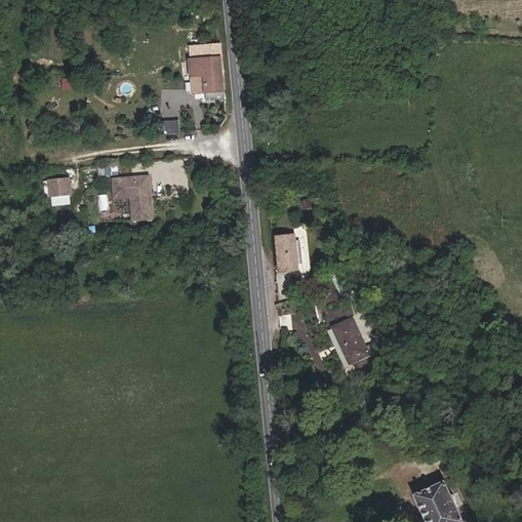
[(221,73),(218,43),(191,45),(192,57),(187,58),(188,74),(202,75),(203,75),(221,73)]
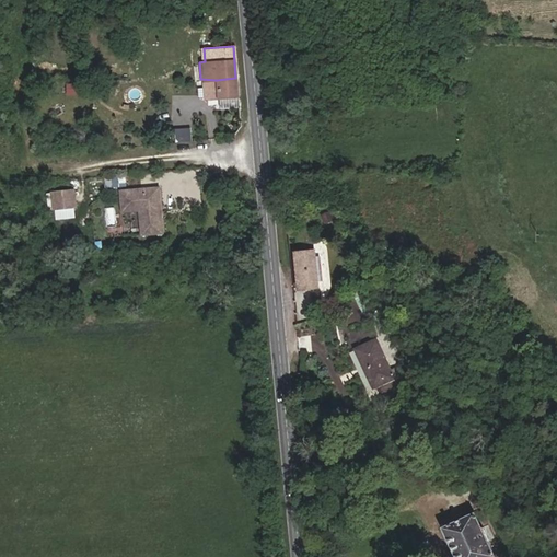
[(218,95),(218,108),(239,106),(238,94),(235,78),(217,80),(218,95)]
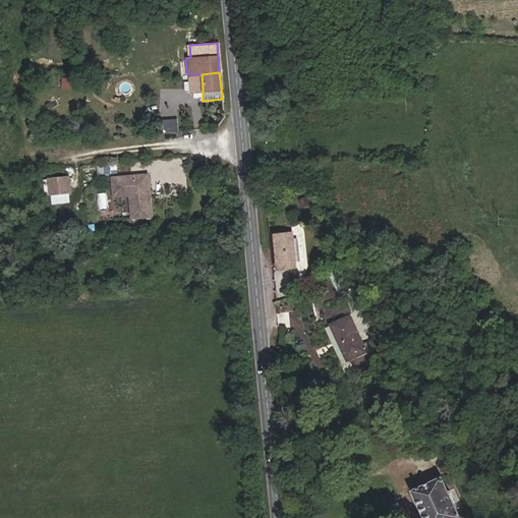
[(175,118),(161,119),(162,130),(175,129),(175,118)]
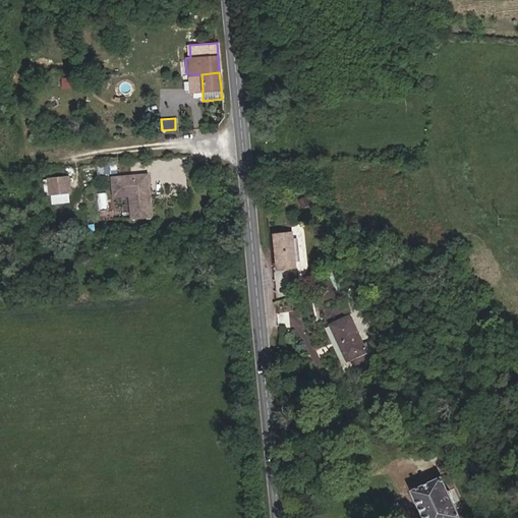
[(147,173),(112,177),(113,196),(129,194),(131,218),(151,216),(147,173)]
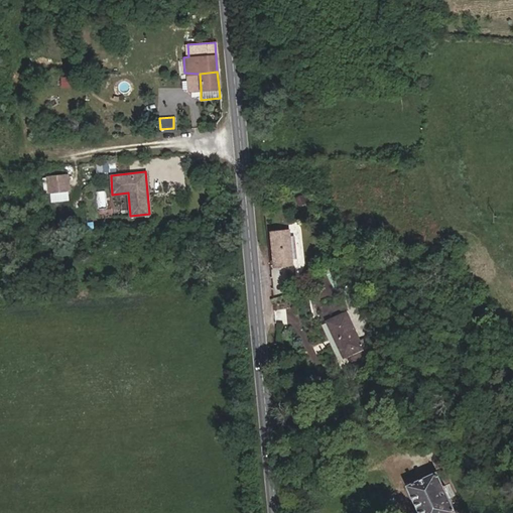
[(67,174),(46,176),(47,190),(68,189),(67,174)]
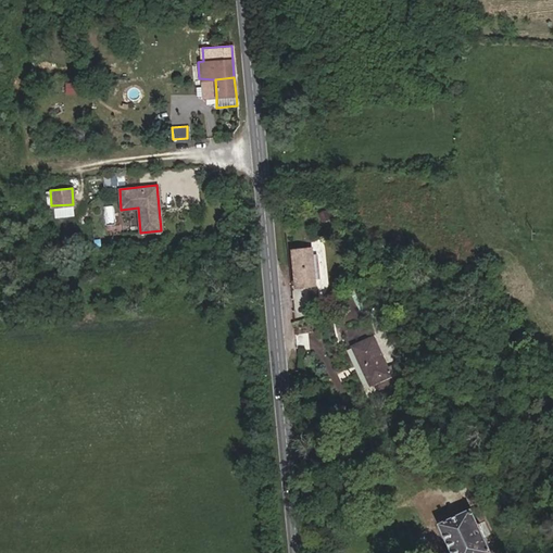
[(293,286),(312,284),(308,248),(297,249),(296,244),(291,246),(291,250),(289,250),(293,286)]
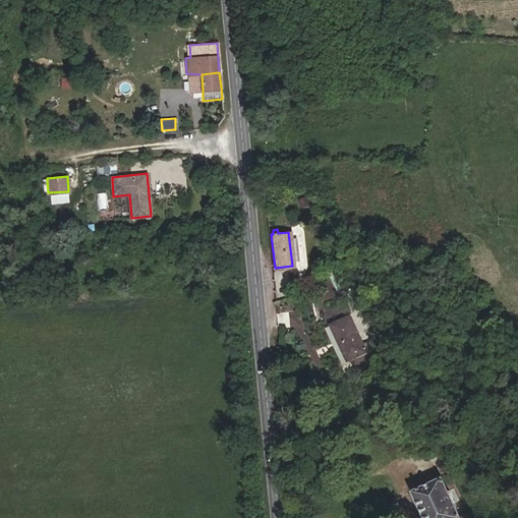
[(343,284),(338,273),(329,277),(335,288),(343,284)]
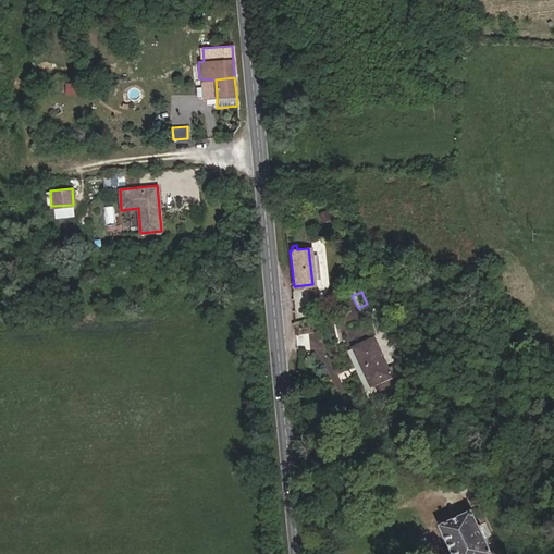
[(385,365),(371,336),(351,347),(368,384),(389,373),(388,370),(392,368),(390,362),(385,365)]
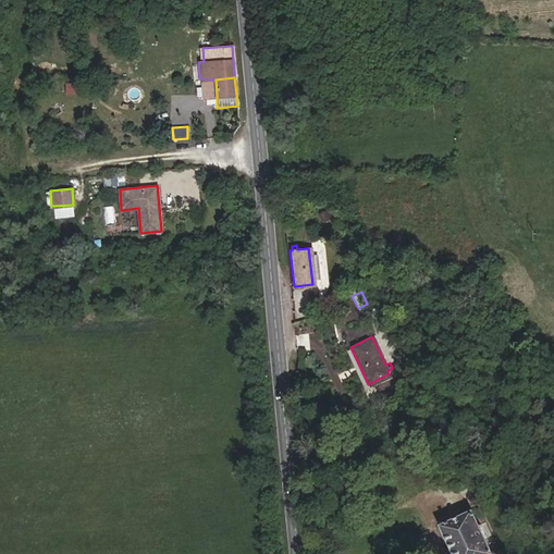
[(476,522),(482,520),(475,505),(438,522),(452,553),(484,553),(490,552),(482,537),(476,522)]
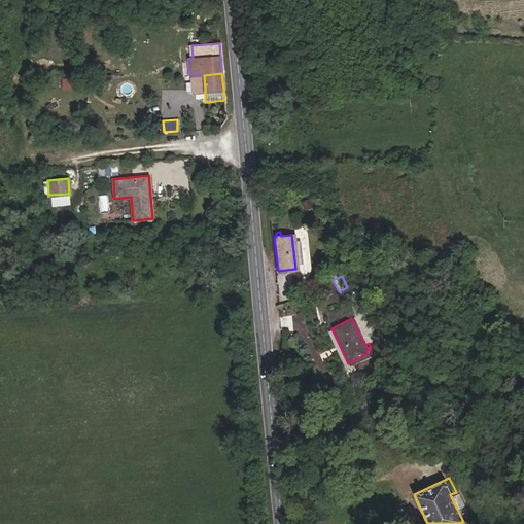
[(462,505),(456,492),(450,494),(456,508),(462,505)]
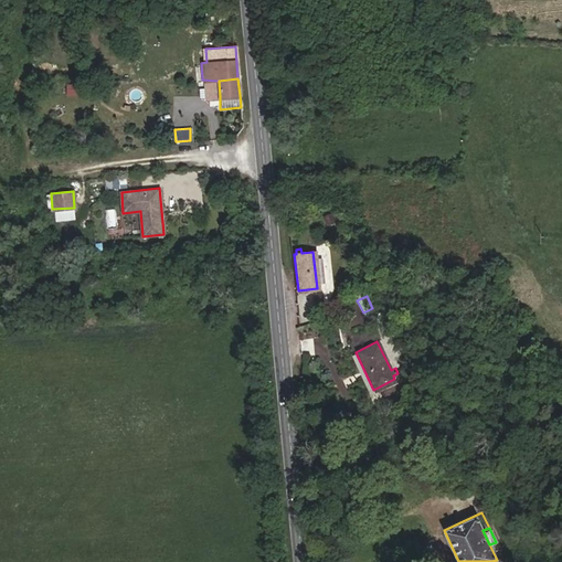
All buildings are outlined.
